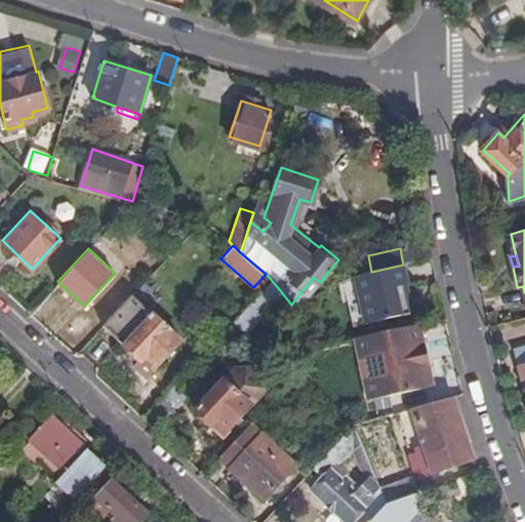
[(403,265),(371,272),(355,275),(366,323),(403,315),(398,287),(407,285),(403,265)]
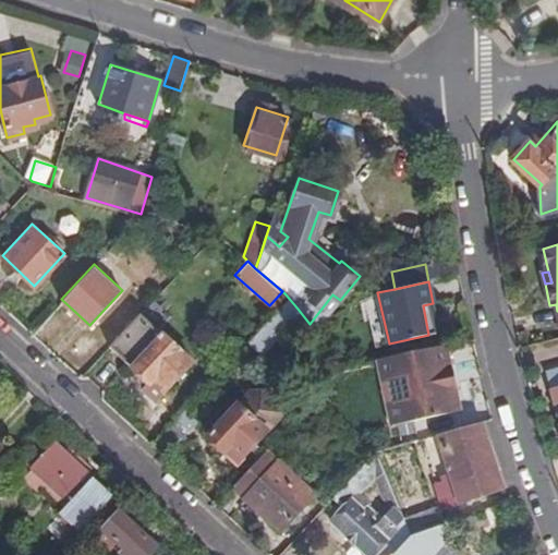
[(258,350),(298,309),(286,294),(245,339),(258,350)]
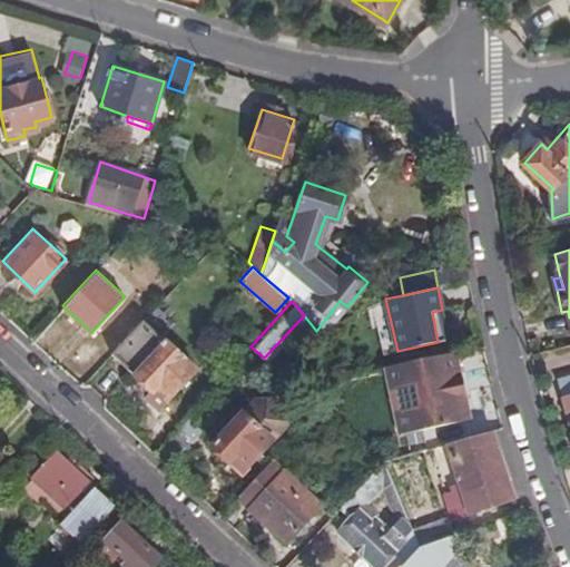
[(448,340),(442,310),(432,312),(438,342),(448,340)]
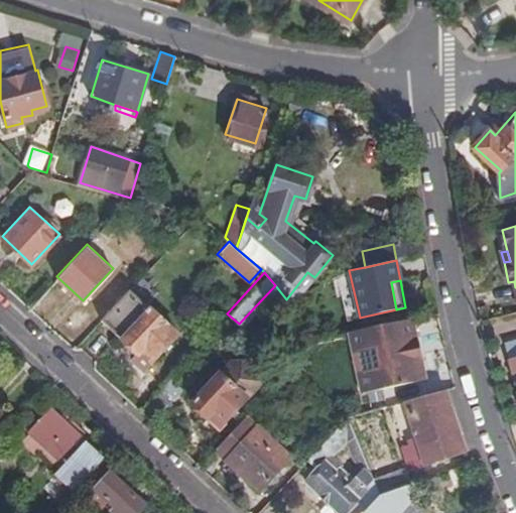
[(131,356),(143,368),(175,331),(129,288),(101,318),(135,350),(131,356)]
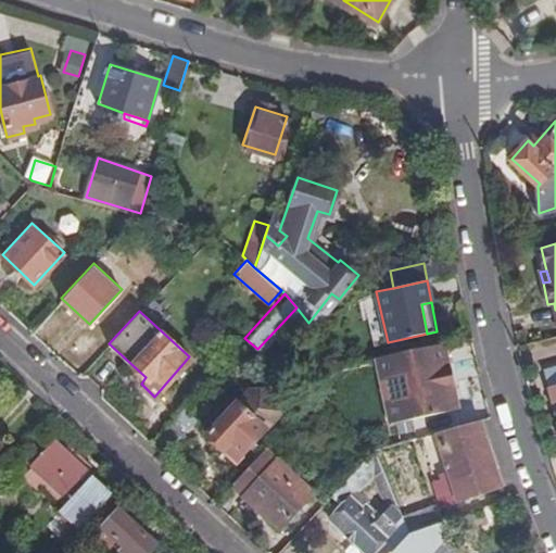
[(450,365),(445,342),(377,356),(392,423),(459,407),(455,386),(447,387),(443,367),(450,365)]
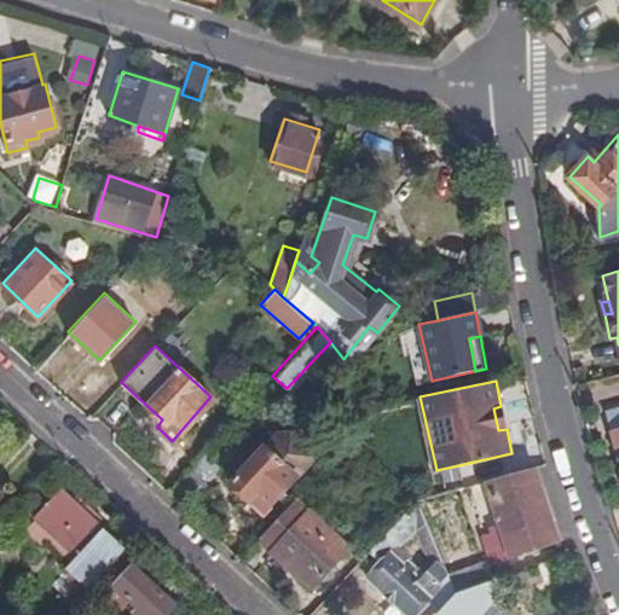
[(507,429),(501,406),(493,408),(498,430),(507,429)]
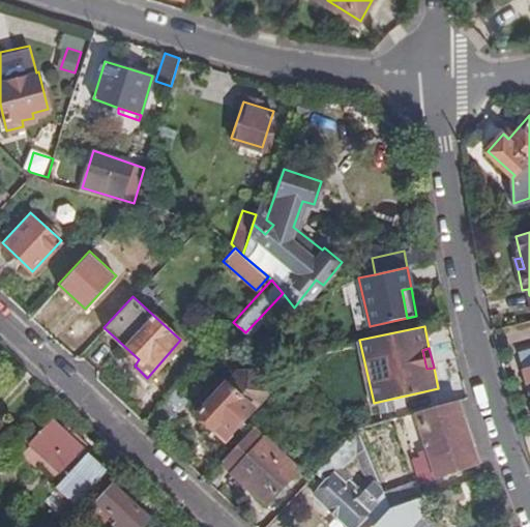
[(529,349),(520,353),(529,386),(529,349)]
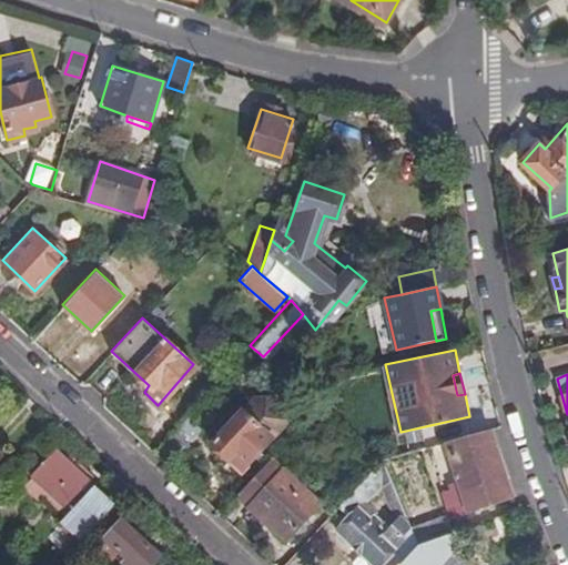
[(242,467),(287,417),(264,395),(253,395),(210,442),(227,458),(230,456),(242,467)]
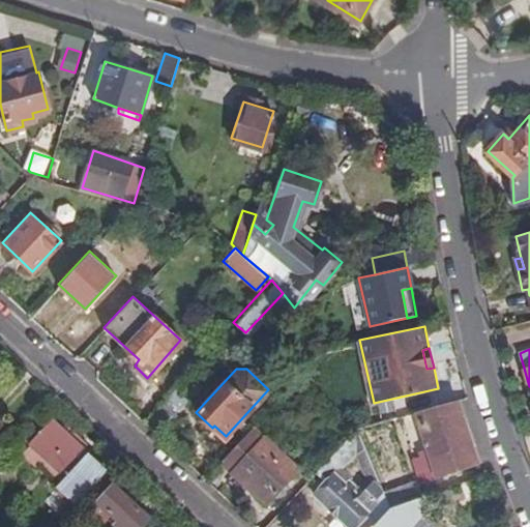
[(474,466),(457,400),(417,410),(430,451),(412,457),(419,481),(474,466)]
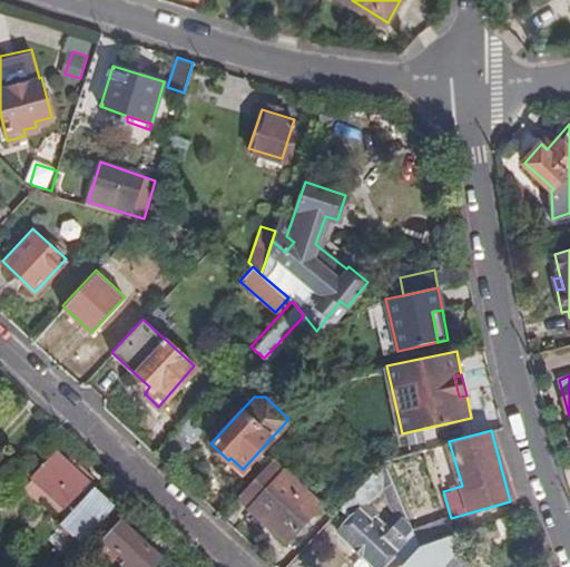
[(33,476),(35,478),(23,489),(42,506),(47,502),(66,518),(62,520),(82,540),(115,507),(56,451),(33,476)]
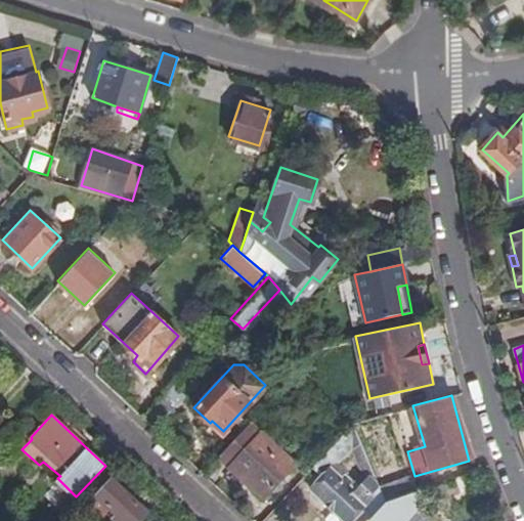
[(250,420),(218,454),(262,496),(282,476),(293,464),(296,462),(250,420)]
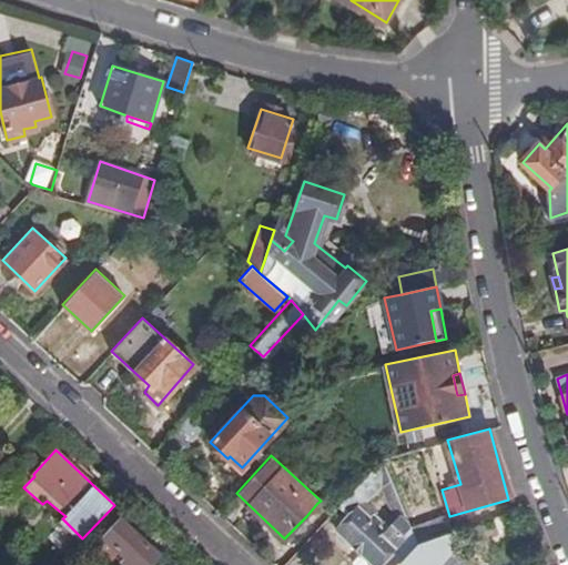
[(389,468),(383,456),(340,504),(348,513),(336,526),(375,564),(378,564),(381,564),(394,564),(416,541),(411,523),(401,514),(385,531),(376,523),(379,520),(372,513),(367,516),(356,505),(379,480),(389,468)]
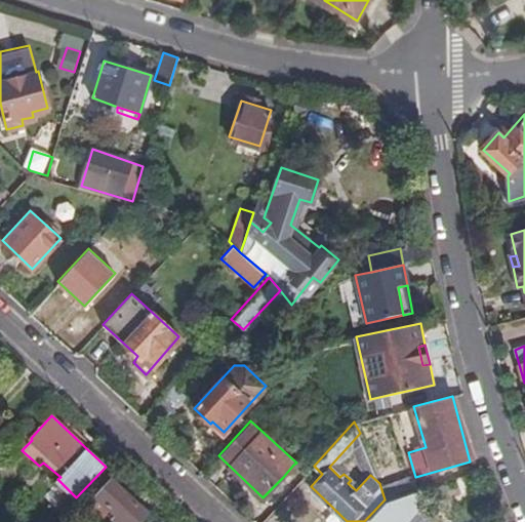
[(369,457),(360,433),(351,443),(359,460),(369,457)]
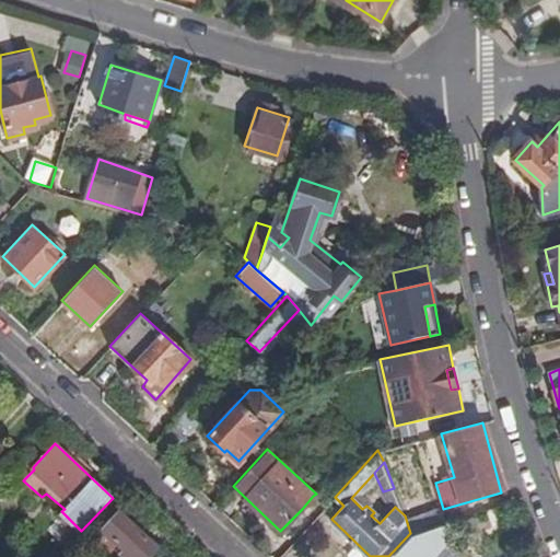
[(313,496),(302,509),(308,514),(319,502),(313,496)]
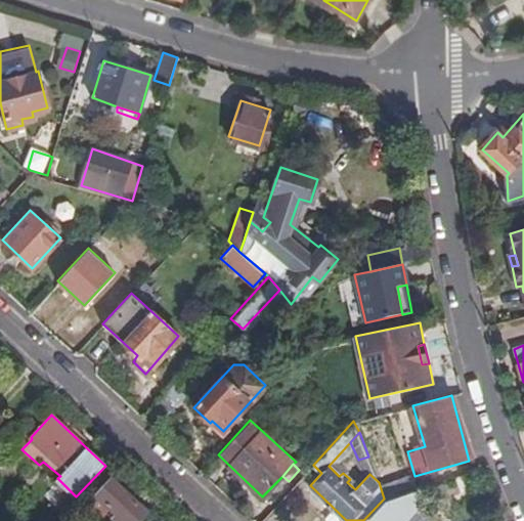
[(412,489),(413,489),(408,474),(379,482),(384,498),(412,489)]
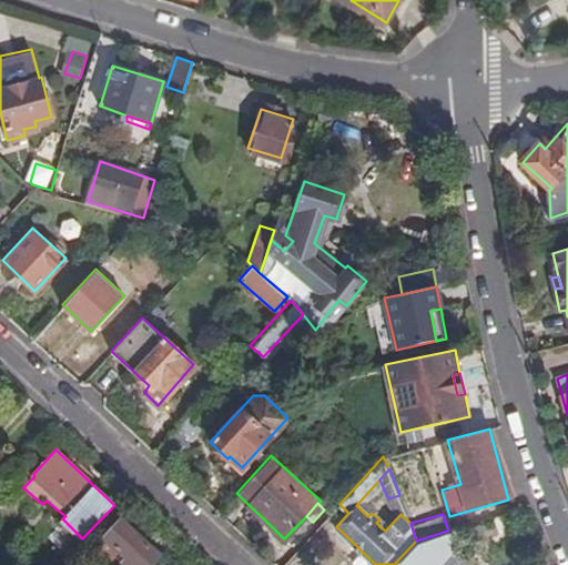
[(152,564),(161,556),(123,520),(111,532),(105,527),(98,535),(103,541),(92,552),(104,564),(152,564)]
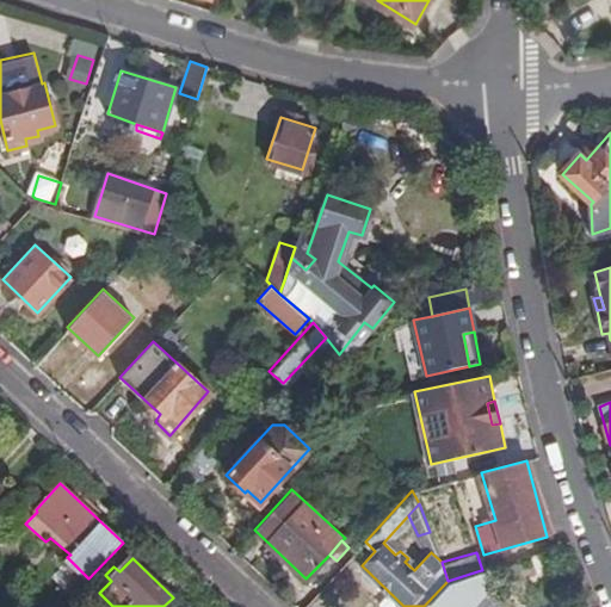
[(448,581),(424,606),(500,606),(483,590),(487,586),(481,570),(448,581)]
